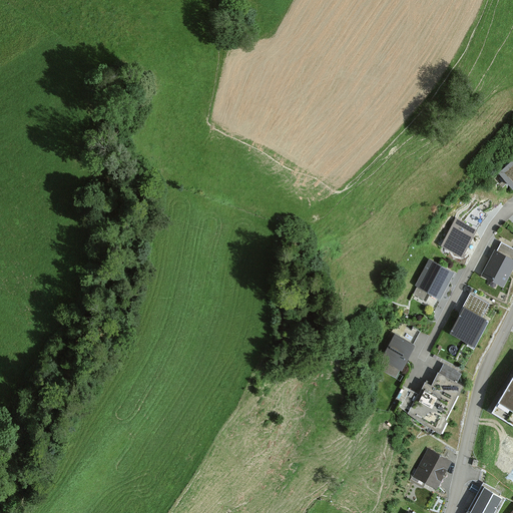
[(512,160),(498,173),(512,190),(512,160)]
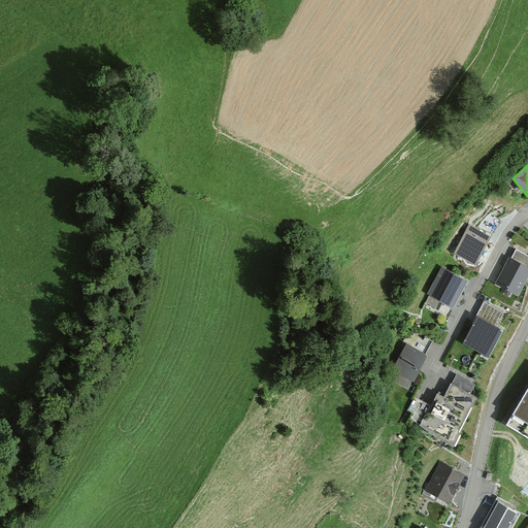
[(490,237),(469,226),(455,253),(475,264),(490,237)]
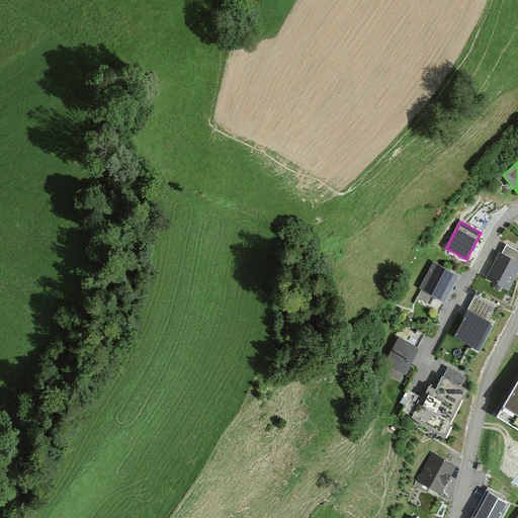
[(517,263),(501,254),(487,278),(508,290),(517,272),(517,263)]
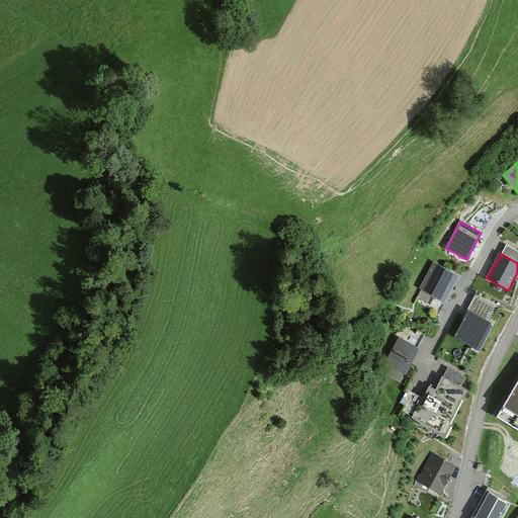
[(434,263),(420,288),(444,303),(458,276),(434,263)]
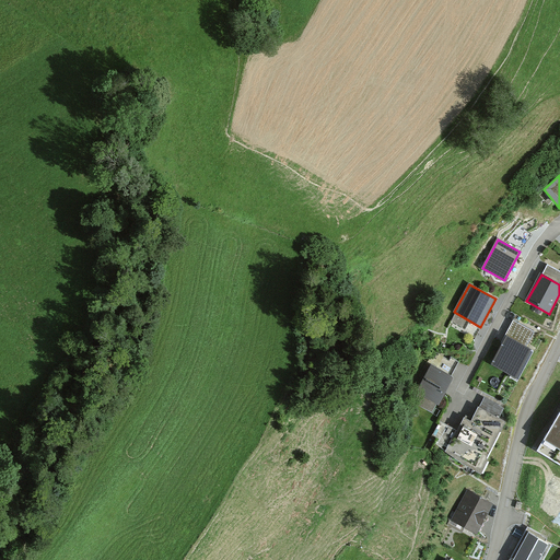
[(506,336),(492,363),(516,376),(532,350),(506,336)]
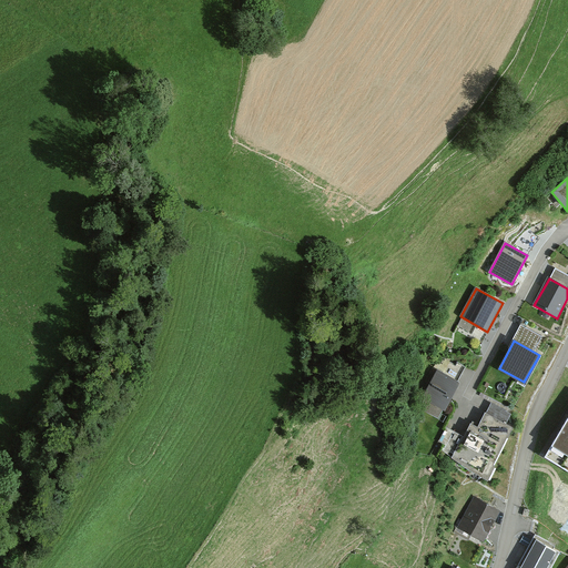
[(457,385),(440,375),(426,399),(444,409),(457,385)]
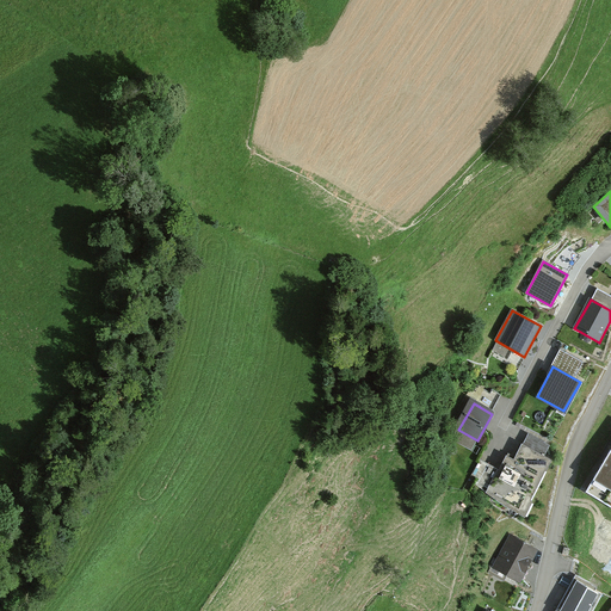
[(511,452),(488,494),(522,512),(550,460),(544,457),(550,444),(534,434),(520,457),(511,452)]
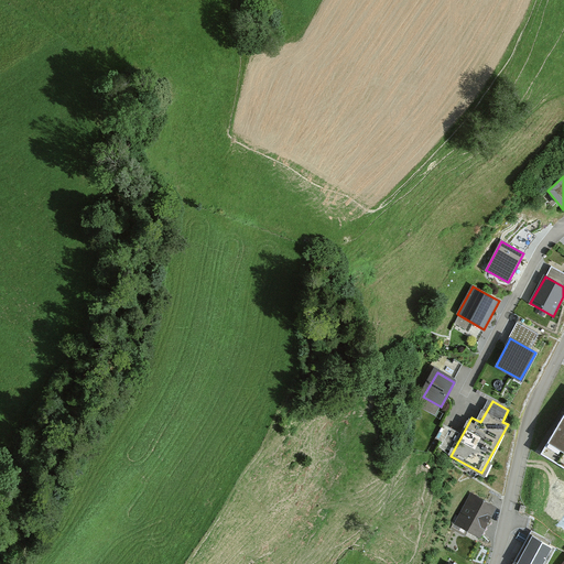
[(563,424),(545,456),(563,467),(563,424)]
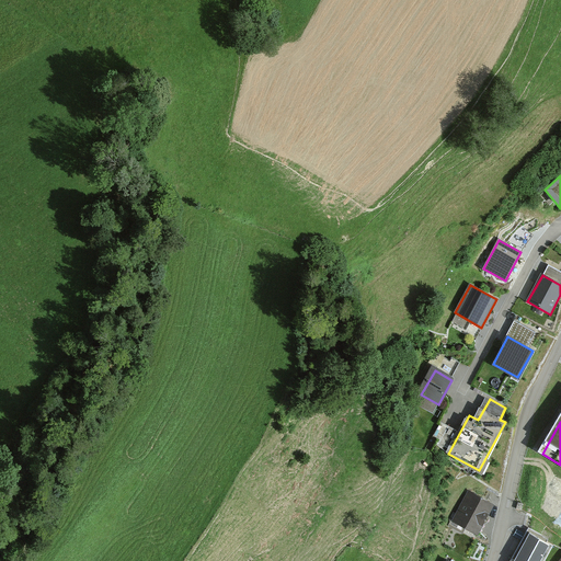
[(489,506),(467,493),(448,525),(470,538),(489,506)]
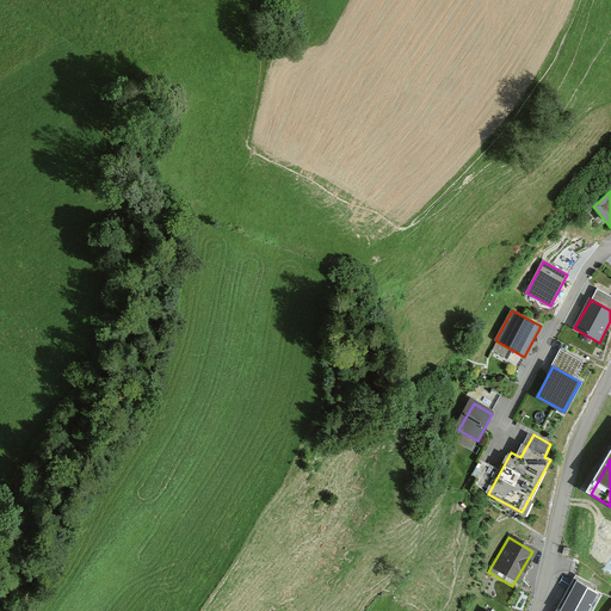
[(588,578),(569,610),(591,610),(605,586),(588,578)]
